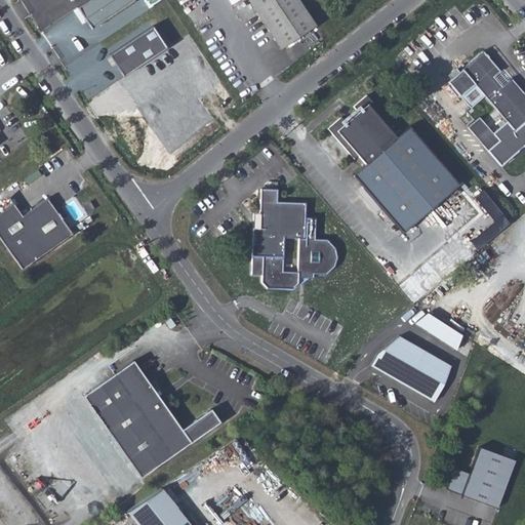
[(134,1),(132,0),(88,0),(77,7),(91,29),(134,1)]
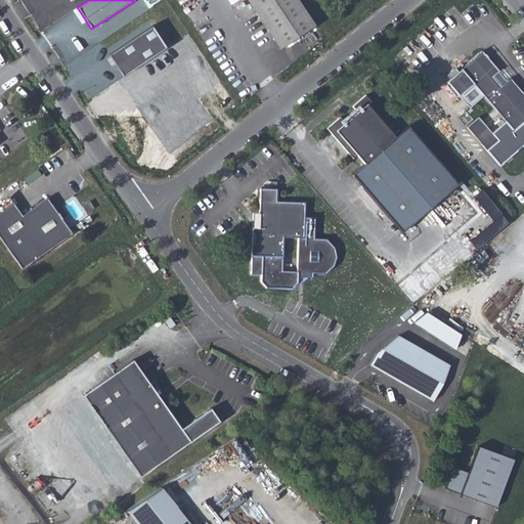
[(246,0),(279,50),(314,28),(296,0),(246,0)]
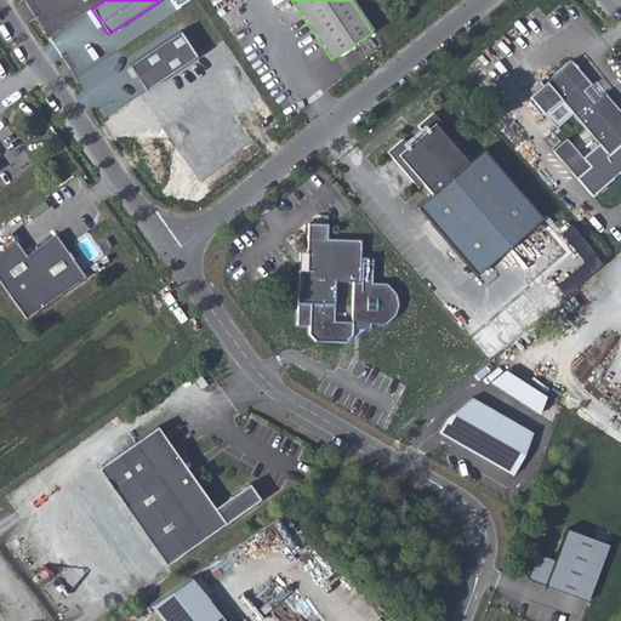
[(180,32),(129,64),(144,90),(195,57),(180,32)]
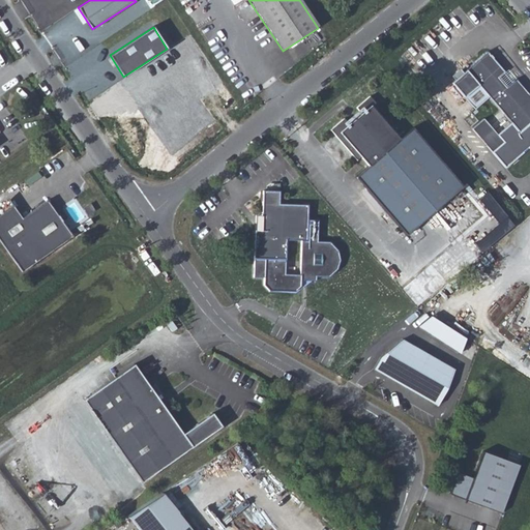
[(488,52),(451,83),(464,97),(478,85),(520,133),(529,122),(529,95),(516,79),(512,82),(506,87),(498,78),(504,71),(488,52)]
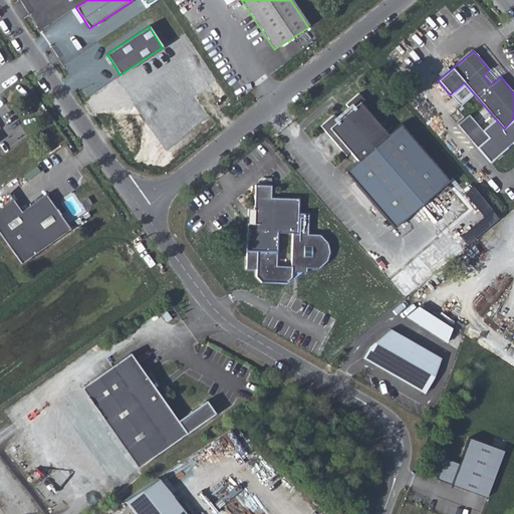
[(491,84),(497,79),(489,69),(483,75),(491,84)]
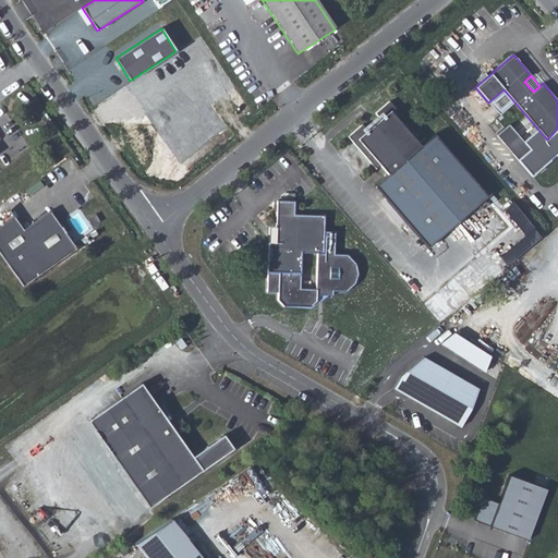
[(417,133),(389,101),(375,113),(380,120),(367,131),(362,124),(348,136),(376,169),(379,166),(387,174),(374,186),(427,247),(487,196),(434,134),(421,146),(413,137),(417,133)]
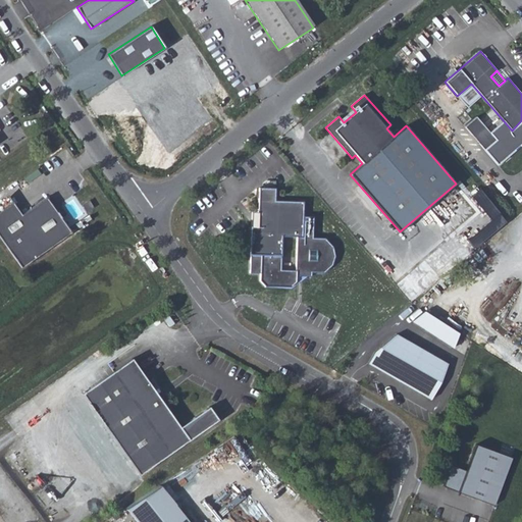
[(496,140),(476,116),(464,126),(484,150),(496,140)]
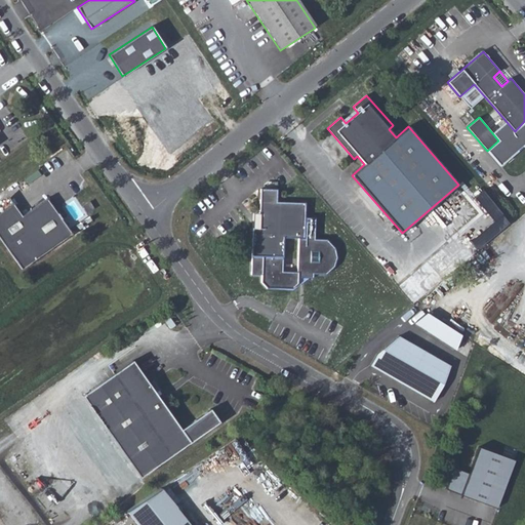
[(277,190),(260,189),(259,213),(259,228),(252,228),(251,274),(261,274),(261,281),(267,287),(291,288),(297,283),(297,277),(313,278),(313,275),(325,276),(333,268),(336,258),(334,249),(326,241),(314,241),(315,218),(305,217),(305,203),(277,202),(277,190)]
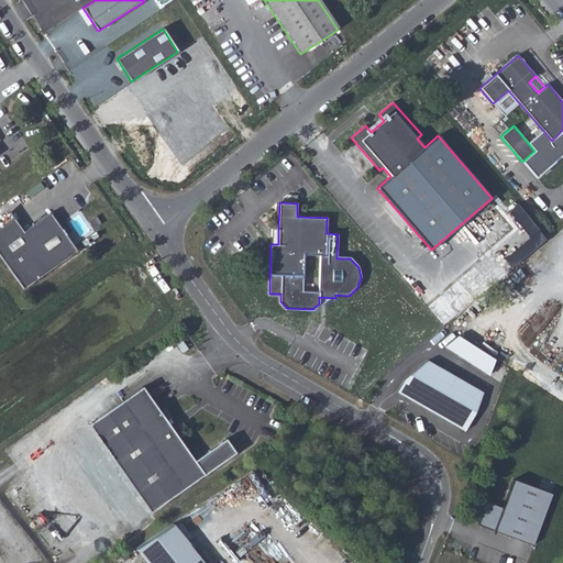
[(14,218),(0,227),(0,256),(22,289),(77,252),(50,213),(23,231),(14,218)]
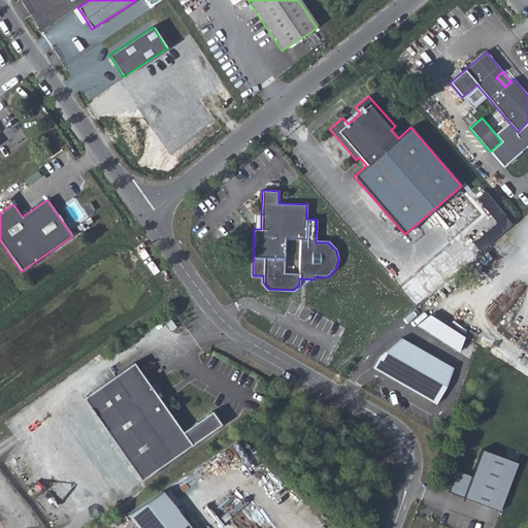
[(464,337),(429,315),(417,325),(458,352),(464,337)]
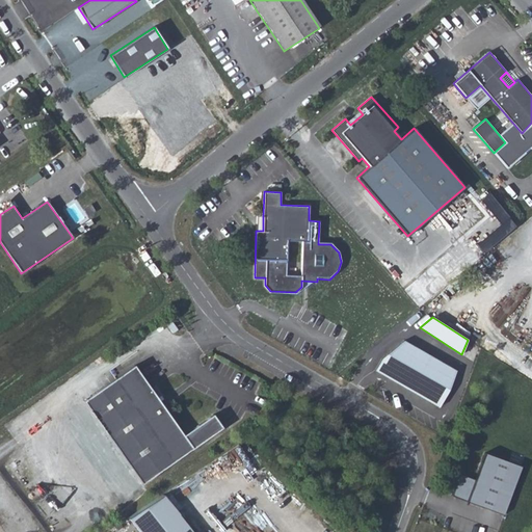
[(449,390),(456,371),(403,341),(381,358),(375,370),(439,407),(449,390)]
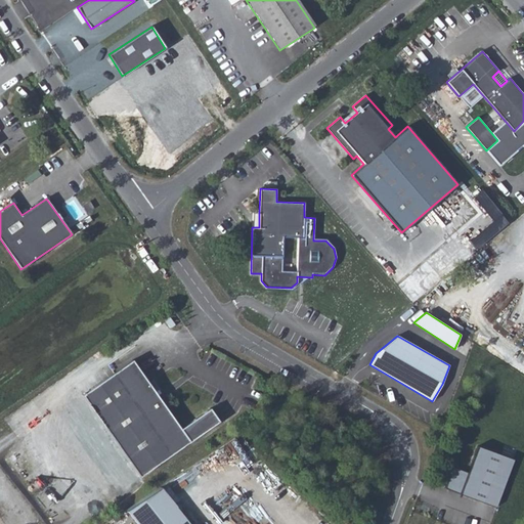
[(132,360),(114,373),(130,396),(148,383),(132,360)]
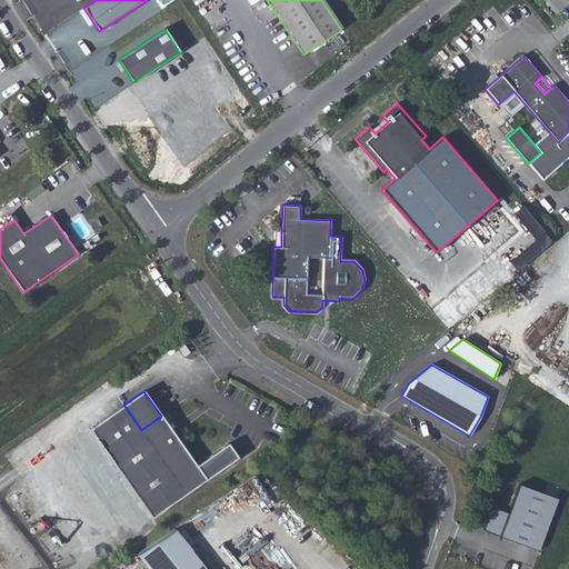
[(141,430),(123,405),(89,429),(152,518),(238,458),(228,445),(196,466),(161,416),(141,430)]
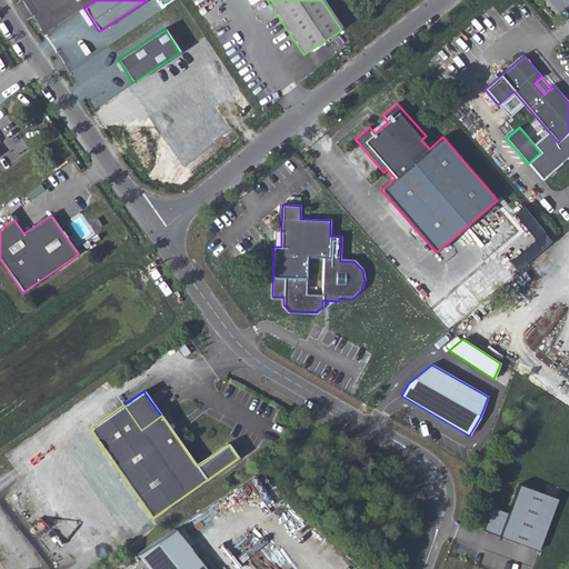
[(538,551),(557,499),(518,485),(508,513),(491,507),(482,530),(538,551)]
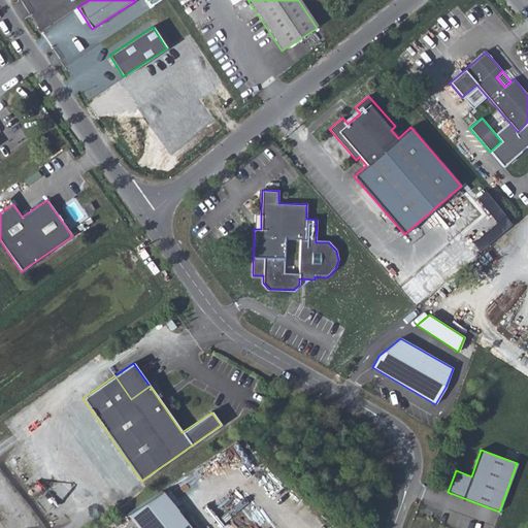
[(128,515),(138,527),(190,527),(160,490),(128,515)]
